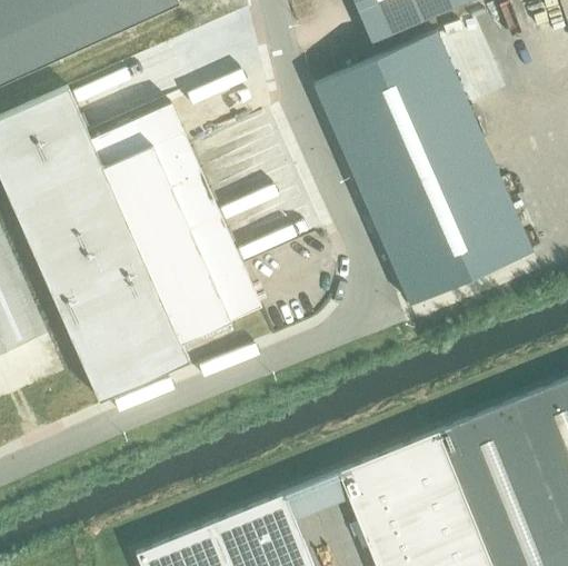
[(0,0),(0,85),(180,6),(177,0),(0,0)]
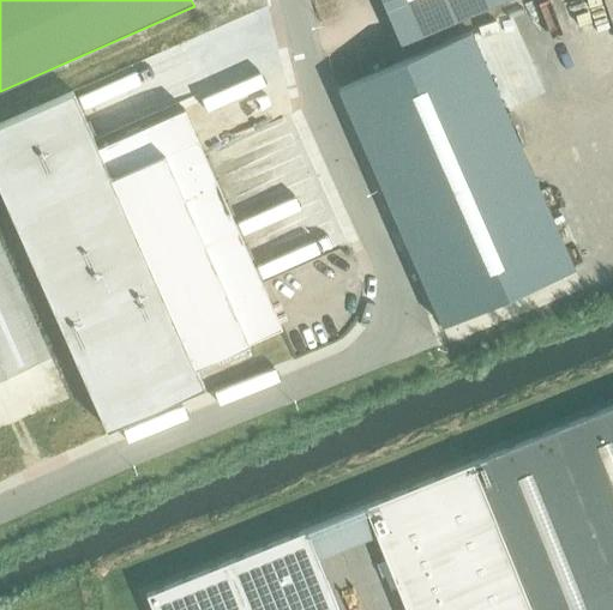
[(380,0),(401,47),(509,0),(380,0)]
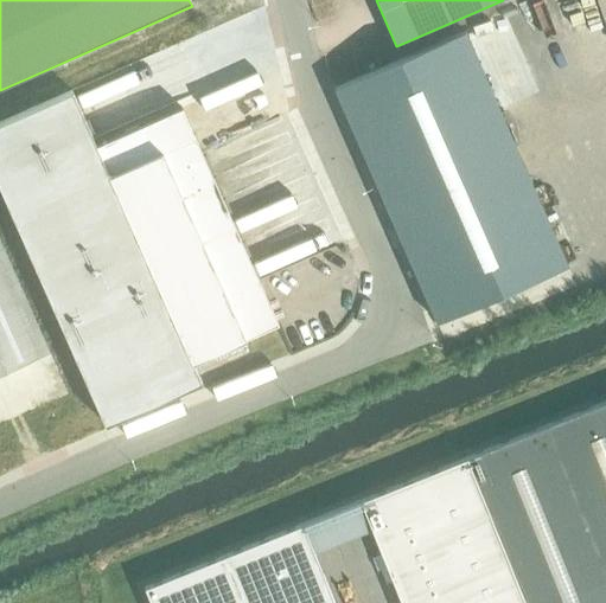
[(550,57),(569,45),(560,30),(541,40),(550,57)]
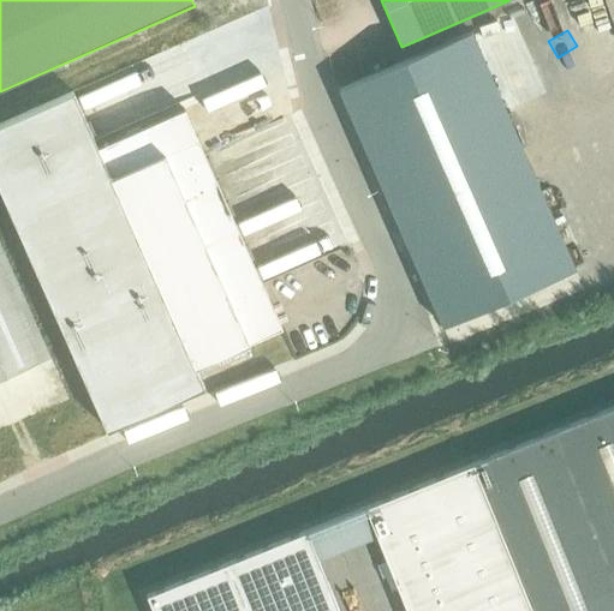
[(474,35),(340,93),(443,329),(577,271),(474,35)]
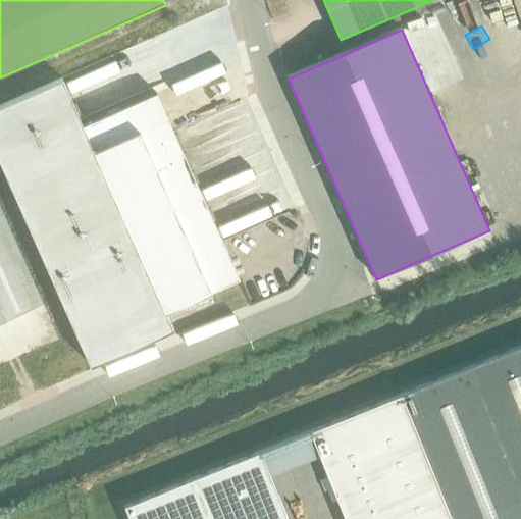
[(62,81),(0,108),(0,163),(91,368),(173,331),(166,315),(240,282),(173,133),(157,96),(84,128),(62,81)]
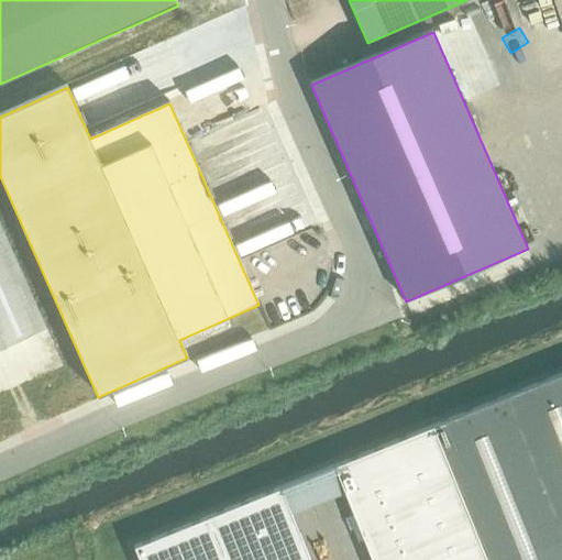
[(0,226),(0,349),(46,329),(0,226)]
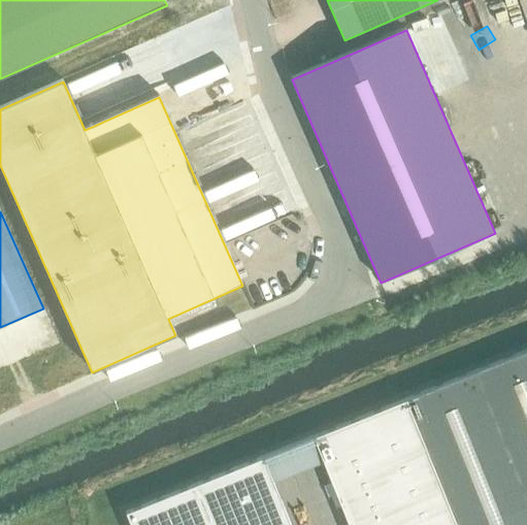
[(526,524),(526,352),(314,438),(349,524),(526,524)]
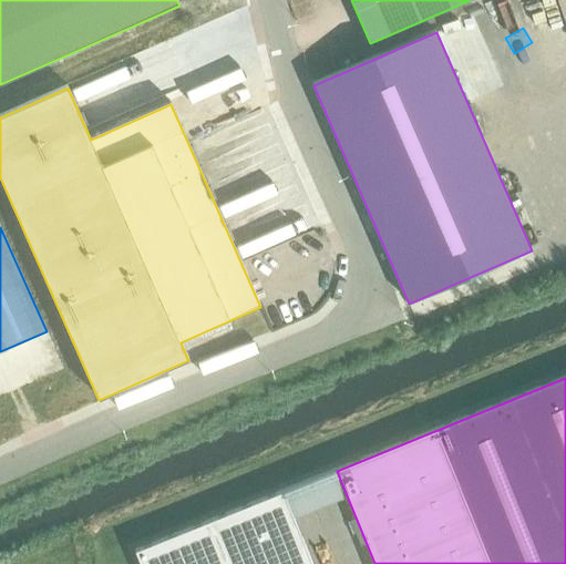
[(311,563),(284,493),(134,553),(139,563),(311,563)]
